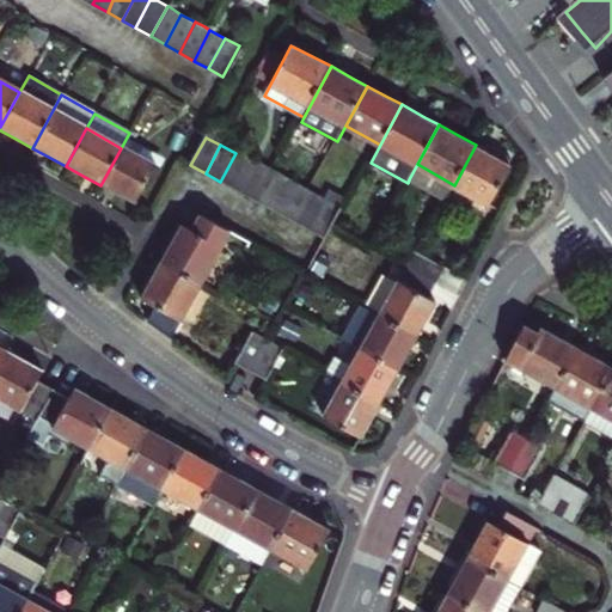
[(476,145),(454,185),(490,204),(510,165),(507,163),(506,153),(497,150),(495,150),(490,152),(476,145)]
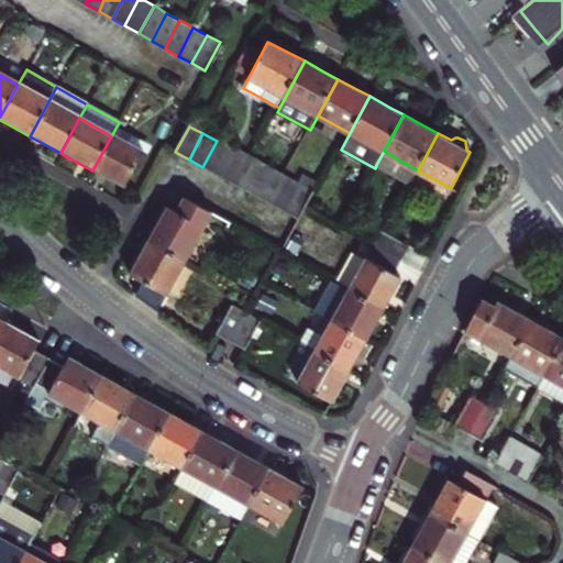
[(144,154),(111,136),(92,170),(113,181),(127,188),(144,154)]
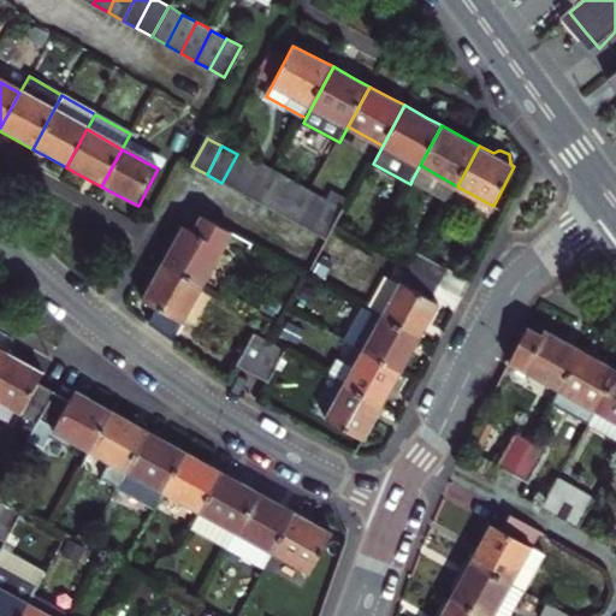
[(250,163),(237,154),(221,183),(236,191),(250,163)]
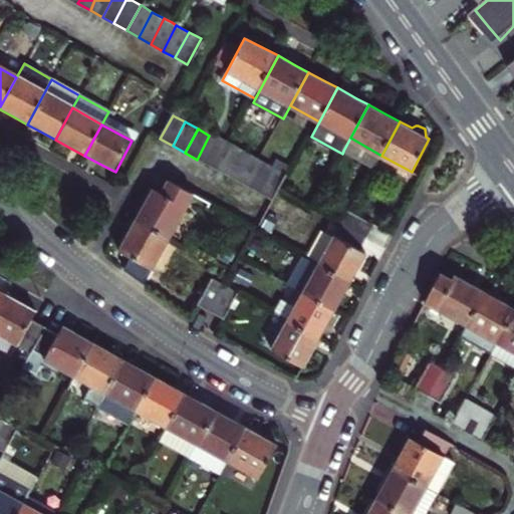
[(210,166),(222,142),(209,136),(197,160),(210,166)]
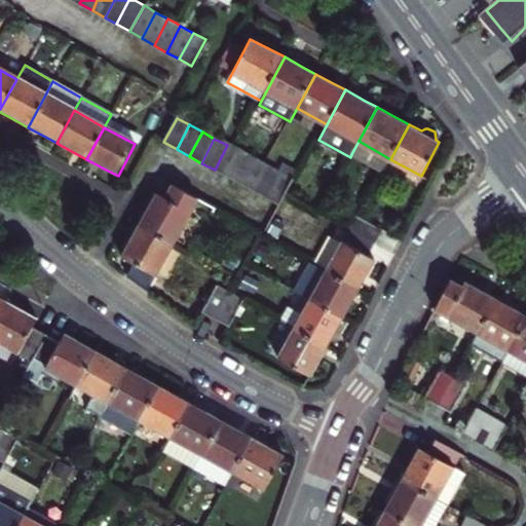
[(359,141),(351,154),(383,171),(390,159),(359,141)]
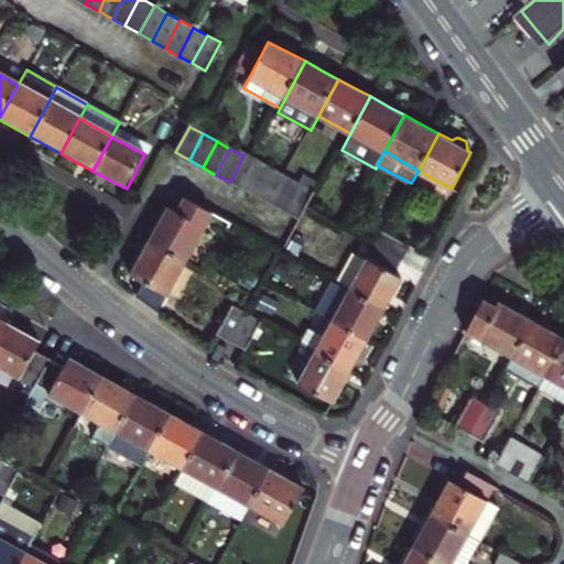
[(251,160),(243,155),(230,182),(245,191),(258,164),(251,160)]
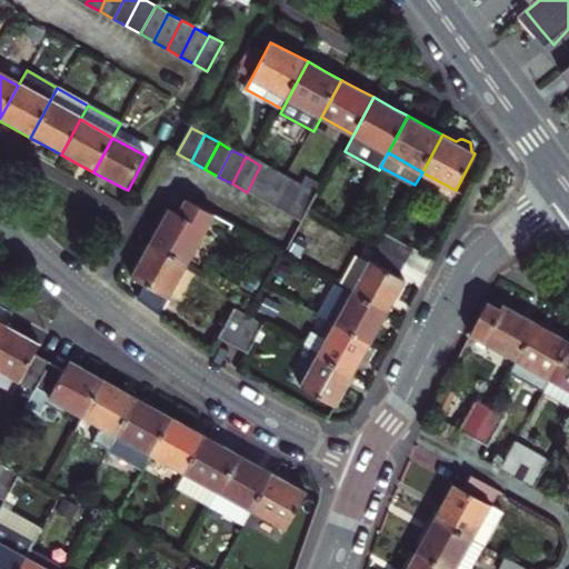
[(273,172),(260,166),(247,192),(260,199),(273,172)]
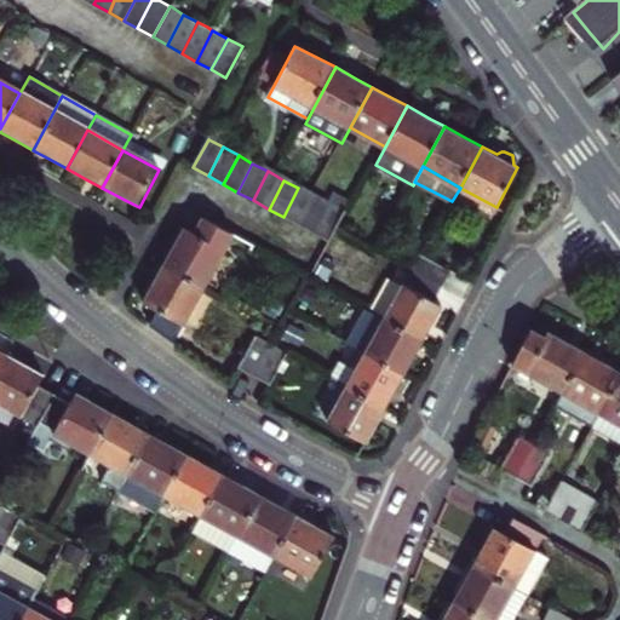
[(314,196),(298,188),(283,217),(299,225),(315,196),(314,196)]
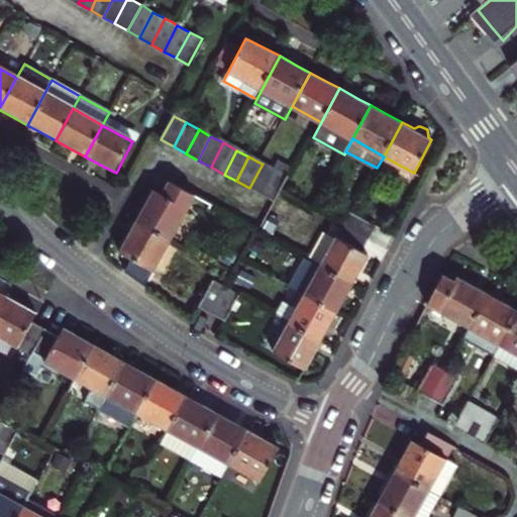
[(263,164),(249,188),(262,195),(274,171),(263,164)]
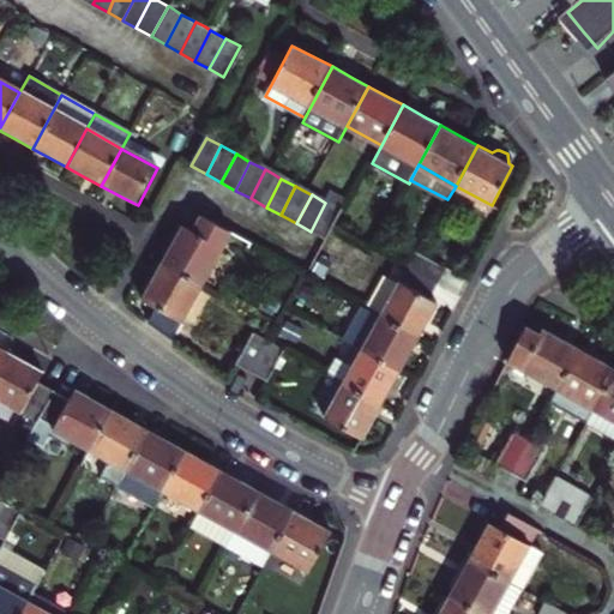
[(342,211),(325,203),(311,232),(325,240),(342,211)]
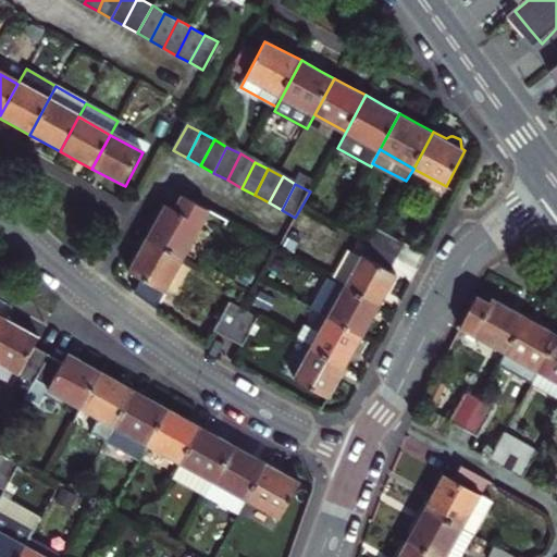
[(189,260),(215,212),(211,211),(187,197),(181,210),(170,205),(159,225),(151,239),(189,260)]
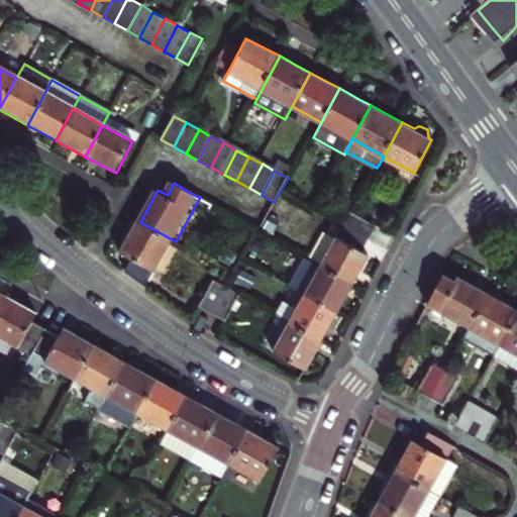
[(346,226),(368,237),(375,223),(353,212),(346,226)]
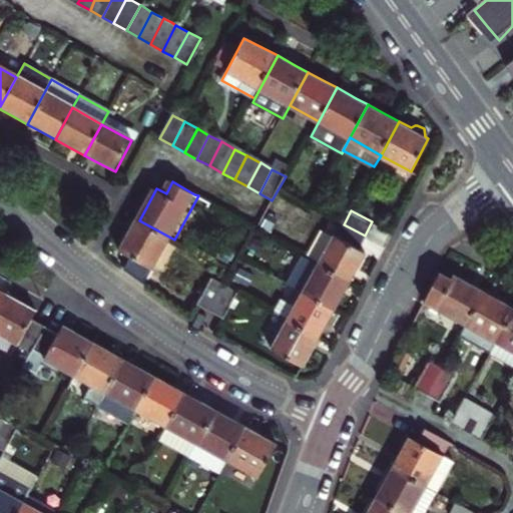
[(158,271),(174,239),(139,220),(131,235),(123,251),(158,271)]
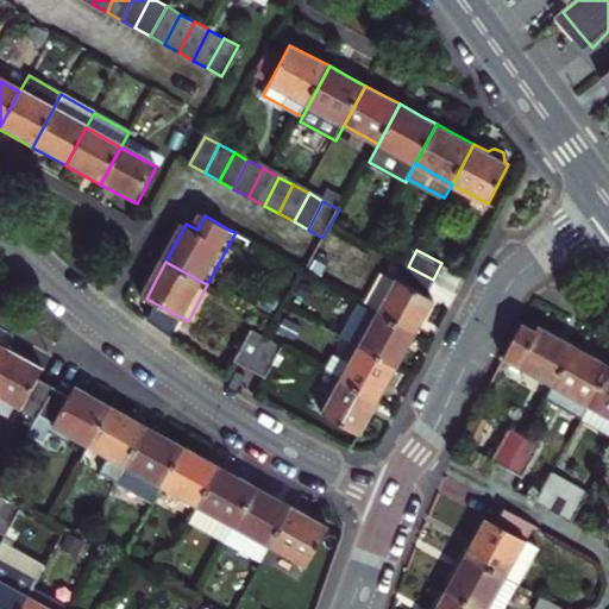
[(382,313),(416,332),(427,314),(434,300),(425,295),(433,280),(408,267),(382,313)]
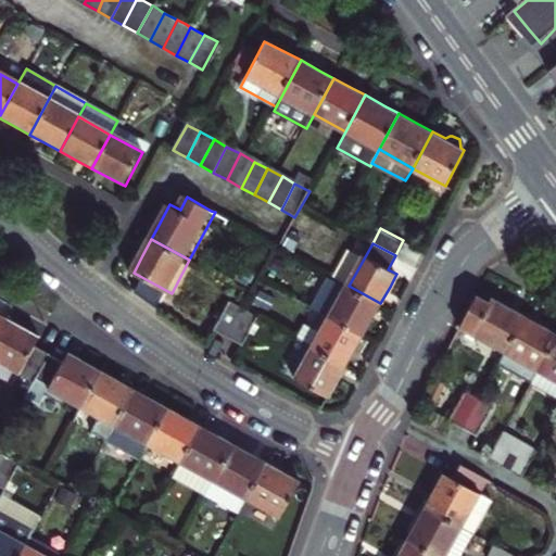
[(317,310),(364,335),(371,319),(380,303),(349,286),(335,279),(317,310)]
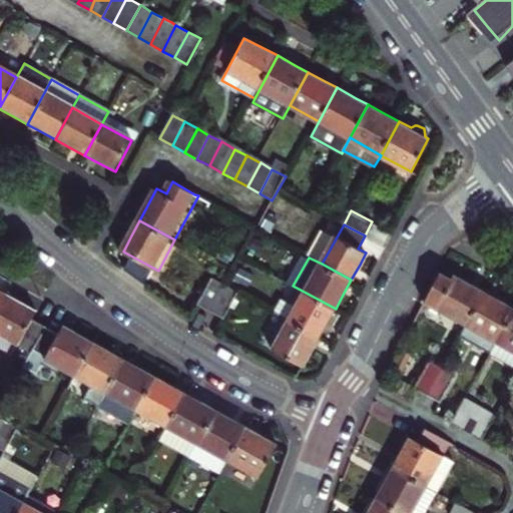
[(428,302),(472,326),(490,292),(465,279),(459,275),(457,279),(442,272),(428,302)]
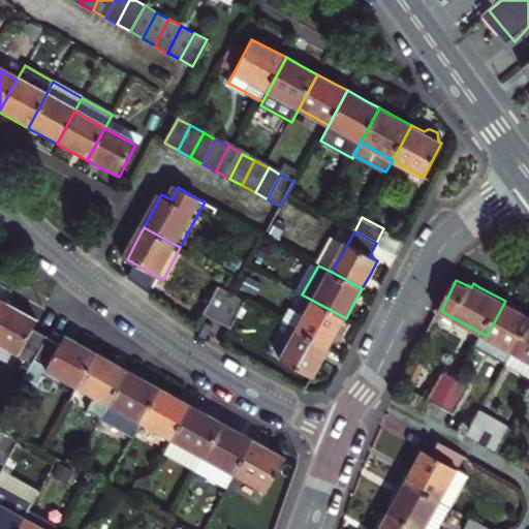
[(204,313),(219,321),(232,296),(219,287),(204,313)]
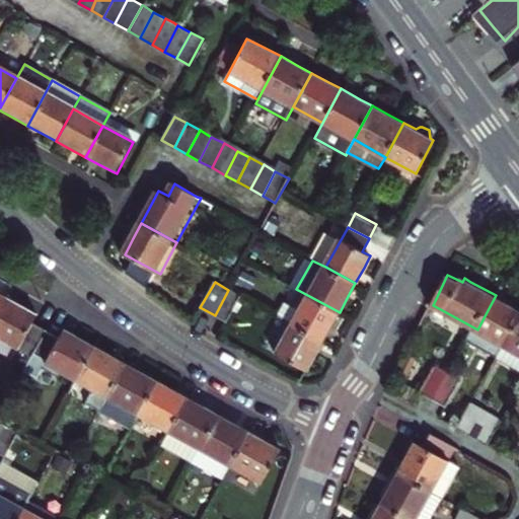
[(340,312),(296,289),(281,317),(294,324),(323,341),(331,325),(340,312)]
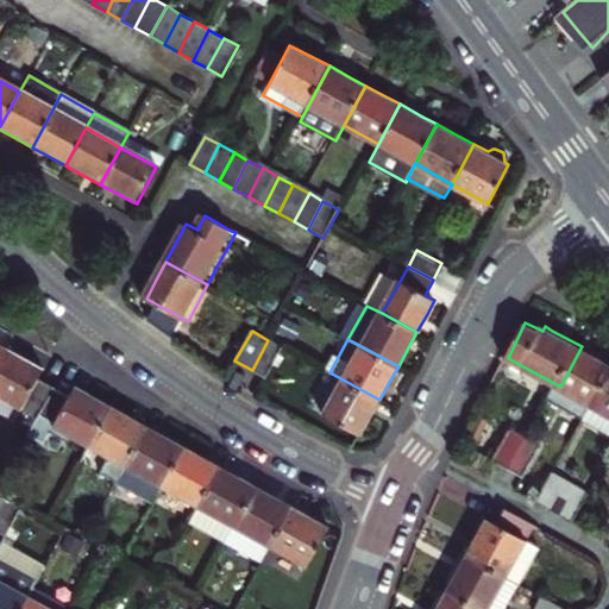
[(283,347),(268,340),(252,370),(267,377),(283,347)]
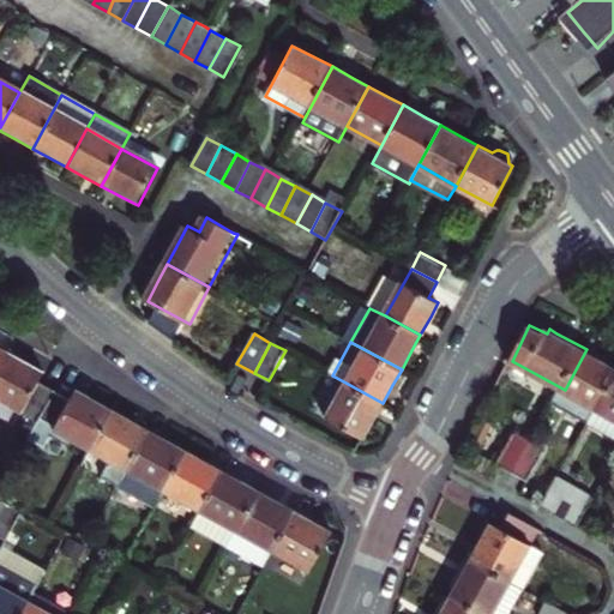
[(557,405),(595,426),(613,389),(613,363),(602,357),(587,349),(565,390),(557,405)]
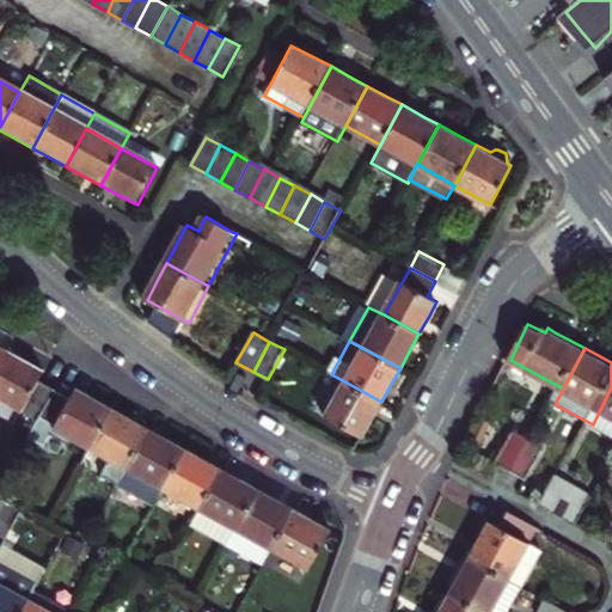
[(0,359),(0,402),(41,424),(57,393),(32,381),(38,369),(26,363),(5,352),(0,359)]
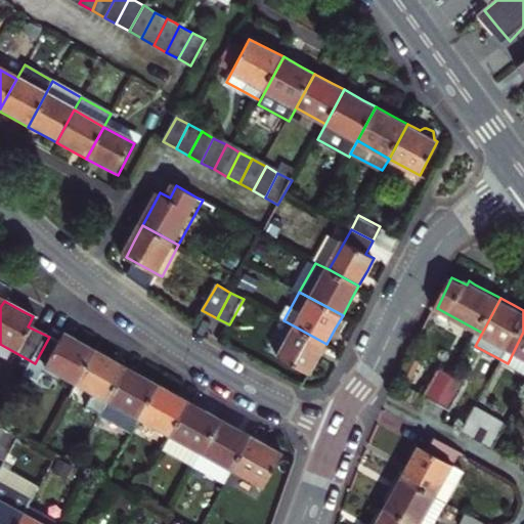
[(297,328),(288,342),(279,357),(310,375),(318,360),(326,344),(297,328)]
